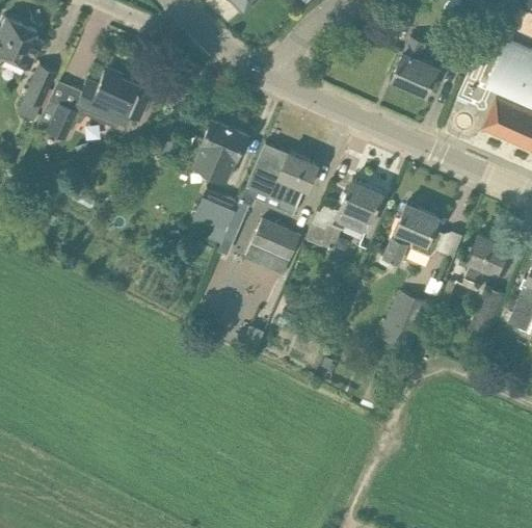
[(229,0),(239,10),(249,0),(229,0)]
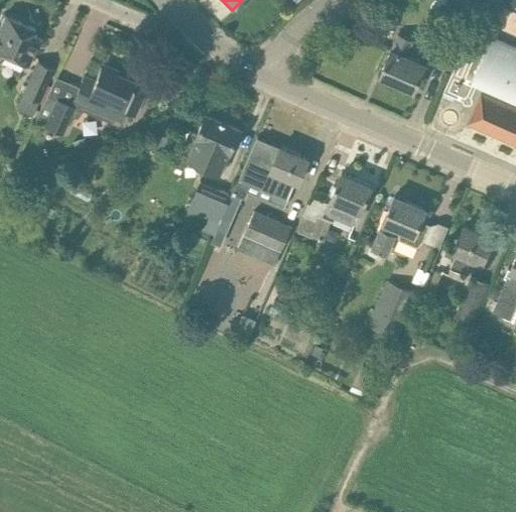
[(503,0),(482,0),(475,16),(481,19),(486,28),(497,23),(493,12),(495,6),(500,8),(503,0)]
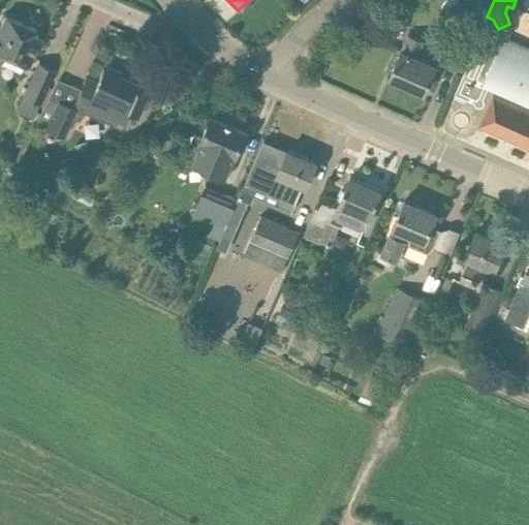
[(0,60),(1,57),(29,69),(41,41),(34,38),(36,32),(5,19),(0,30),(0,60)]
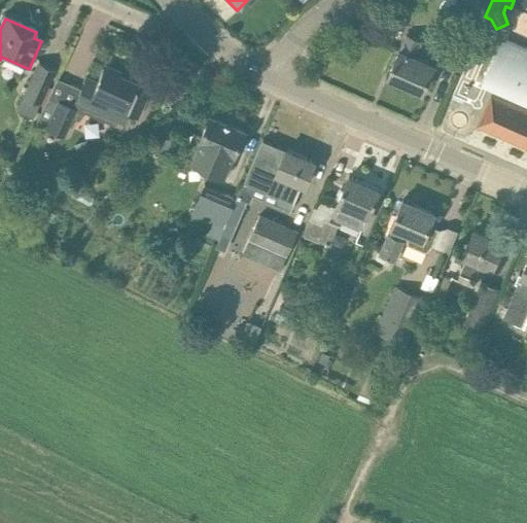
[(401,50),(389,79),(390,79),(391,76),(402,81),(401,84),(423,95),(436,66),(417,58),(422,44),(408,37),(401,50)]
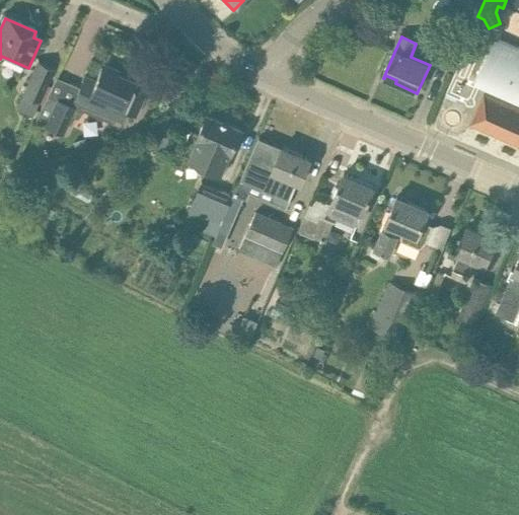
[(463,45),(448,38),(436,64),(451,70),(463,45)]
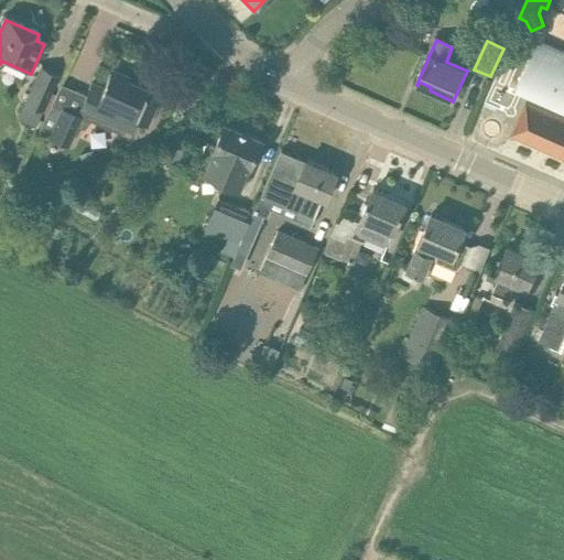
[(563,55),(538,44),(524,72),(517,89),(531,96),(513,135),(563,157),(563,55)]
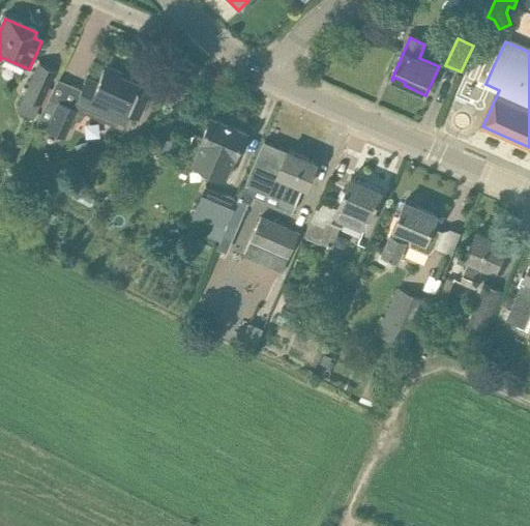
[(38,65),(30,85),(46,92),(55,74),(38,65)]
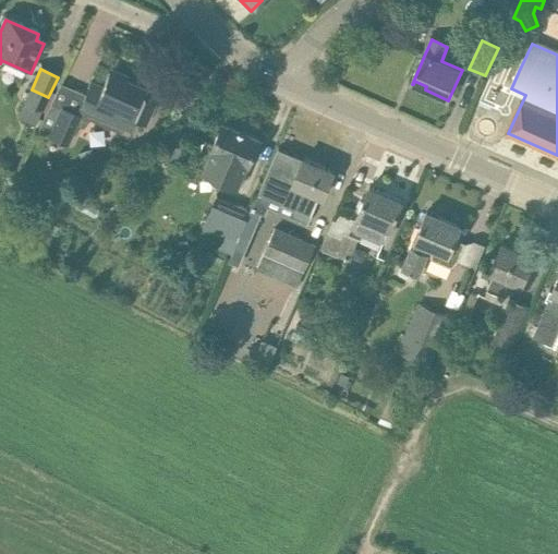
[(91,86),(82,107),(79,112),(133,135),(137,125),(145,129),(155,107),(138,99),(142,91),(123,83),(123,85),(109,79),(102,92),(91,86)]
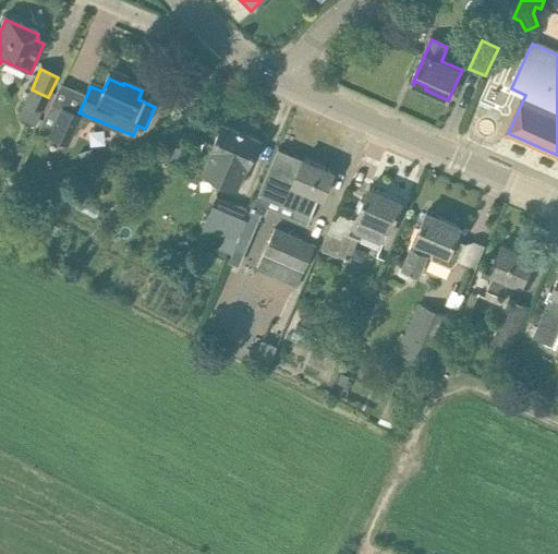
[(41,113),(48,97),(32,89),(24,106),(41,113)]
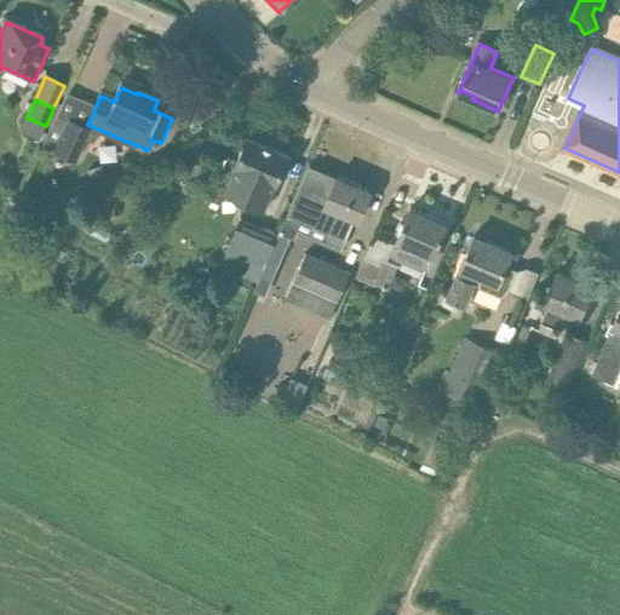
[(51,128),(42,148),(55,154),(75,162),(84,142),(89,131),(85,130),(69,122),(56,116),(51,128)]
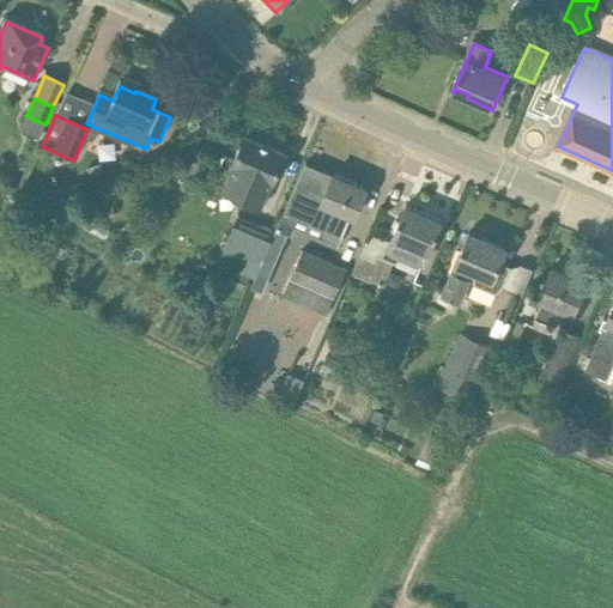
[(246,139),(236,160),(223,193),(263,210),(274,183),(275,183),(286,157),(246,139)]
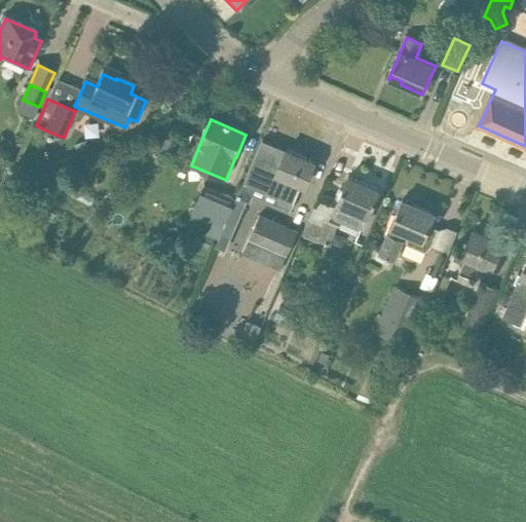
[(171,141),(147,144),(148,155),(172,153),(171,141)]
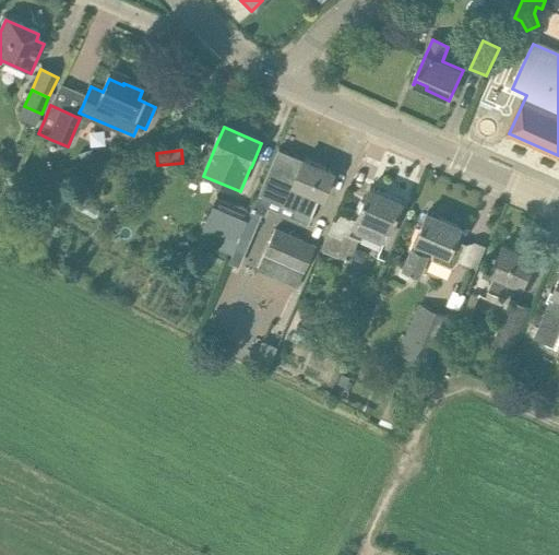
[(260,197),(269,200),(297,212),(293,220),(309,227),(321,199),(324,200),(335,175),(305,162),(304,164),(278,153),(260,197)]
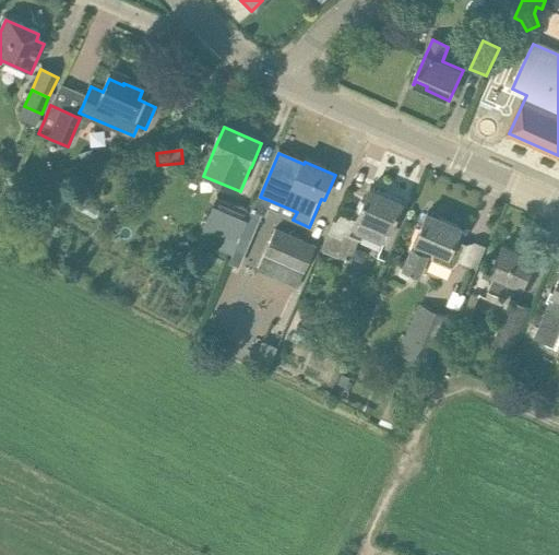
[(371,190),(363,210),(357,223),(351,221),(352,219),(339,214),(323,251),(349,263),(359,241),(361,243),(365,236),(387,245),(401,214),(399,214),(403,204),(371,190)]
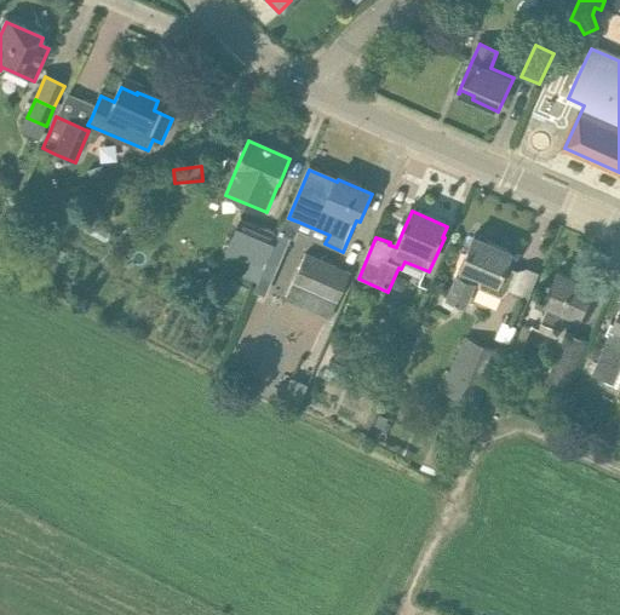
[(227,254),(264,271),(280,237),(241,220),(227,254)]
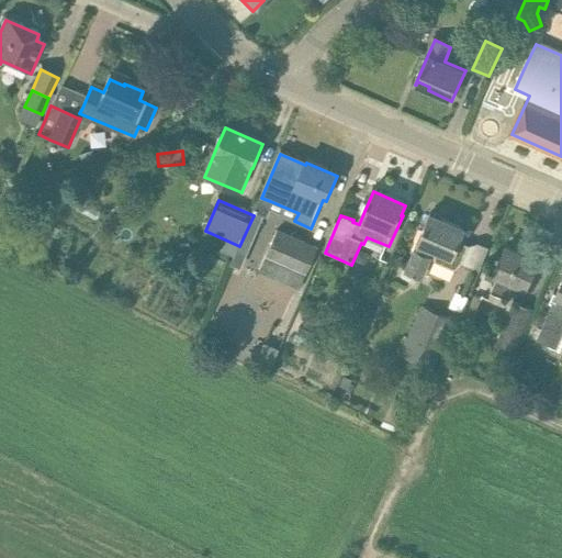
[(254,215),(239,246),(249,249),(263,214),(256,211),(254,215)]
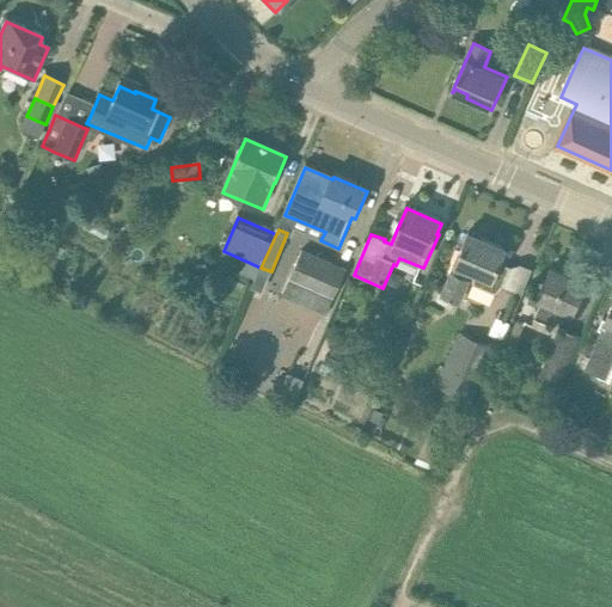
[(469,235),(459,257),(456,265),(457,267),(452,276),(442,299),(459,306),(469,283),(463,281),(467,271),(476,274),(473,287),(499,298),(510,270),(509,269),(508,270),(499,267),(506,251),(483,241),(482,243),(470,238),(470,235),(469,235)]
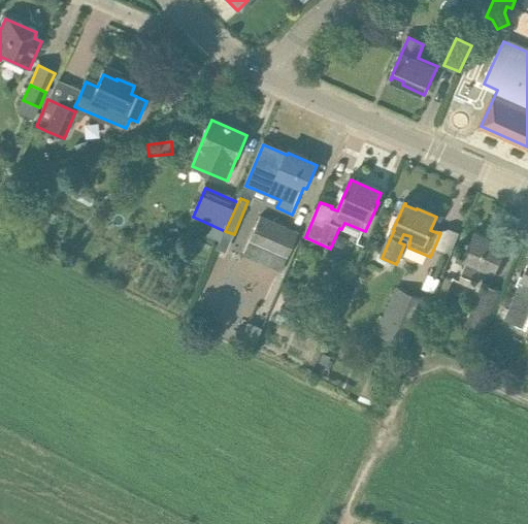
[(260,218),(242,258),(282,275),(299,234),(260,218)]
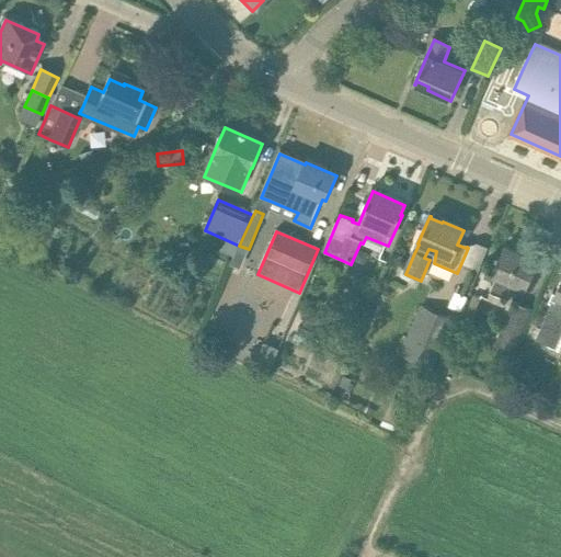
[(505,248),(496,269),(493,276),(497,277),(490,295),(506,302),(514,284),(525,290),(537,262),(505,248)]
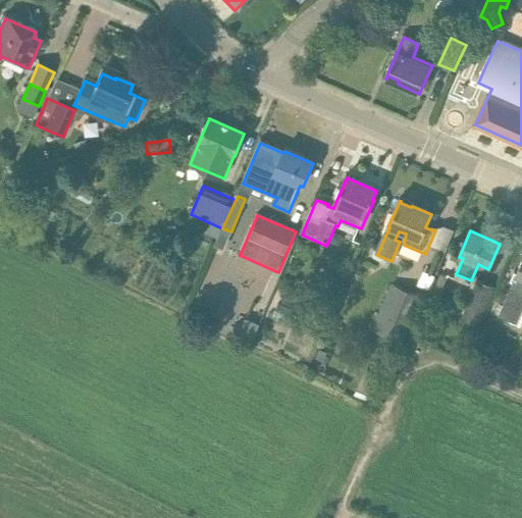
[(521,263),(518,273),(517,276),(520,277),(516,287),(512,286),(499,317),(517,325),(521,314),(521,263)]
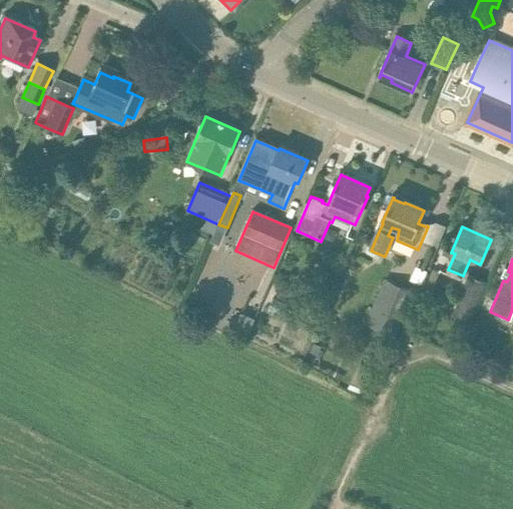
[(469,278),(451,320),(468,328),(486,285),(469,278)]
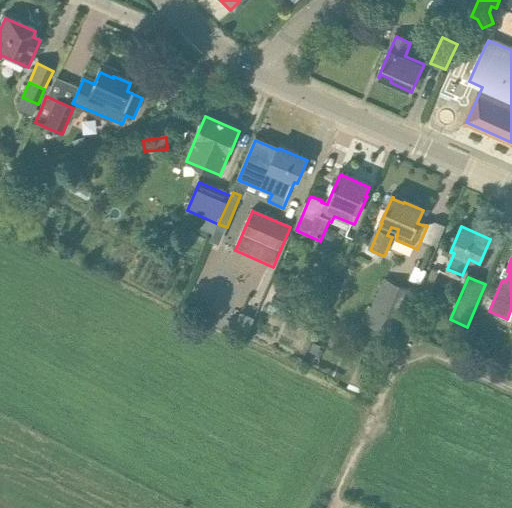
[(386,282),(367,325),(393,335),(411,293),(386,282)]
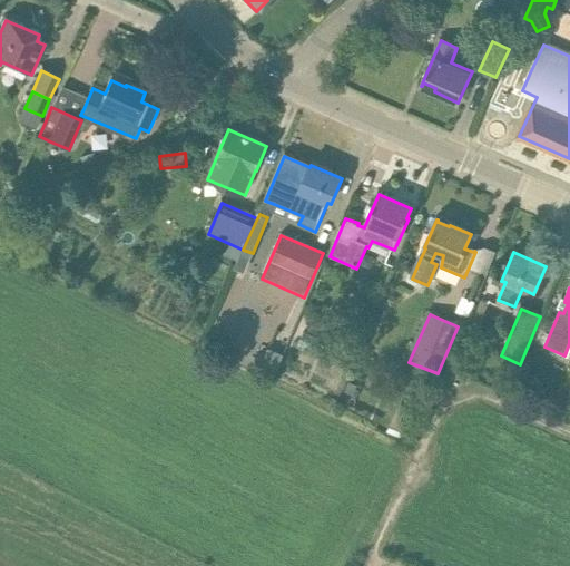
[(392,425),(387,432),(401,438),(404,430),(392,425)]
